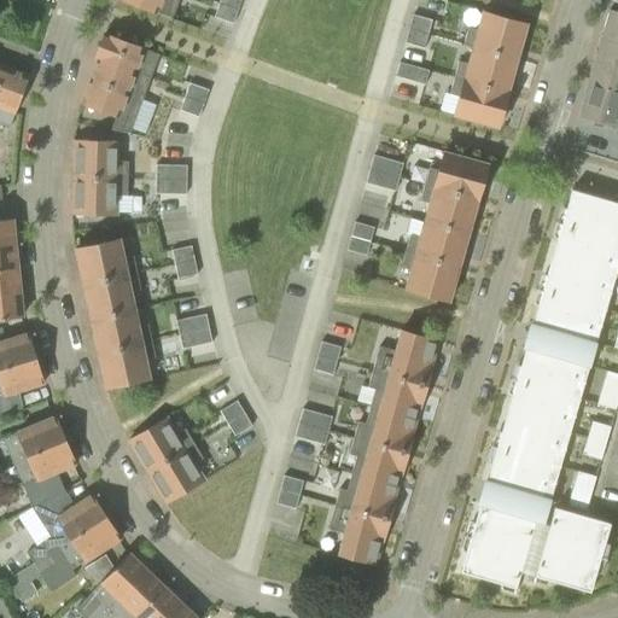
[(121,0),(173,18),(179,0),(121,0)]
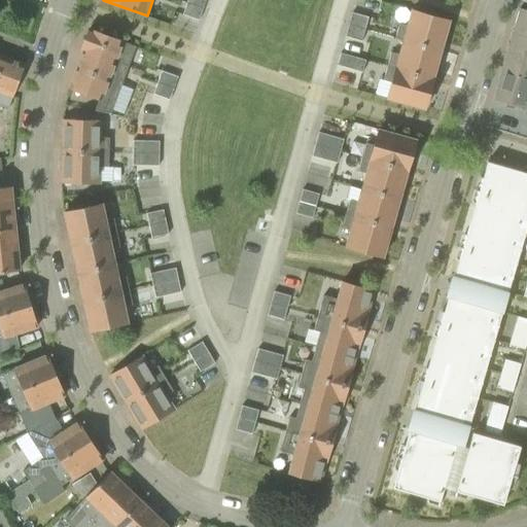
[(187,0),(187,3),(203,8),(206,0),(187,0)]
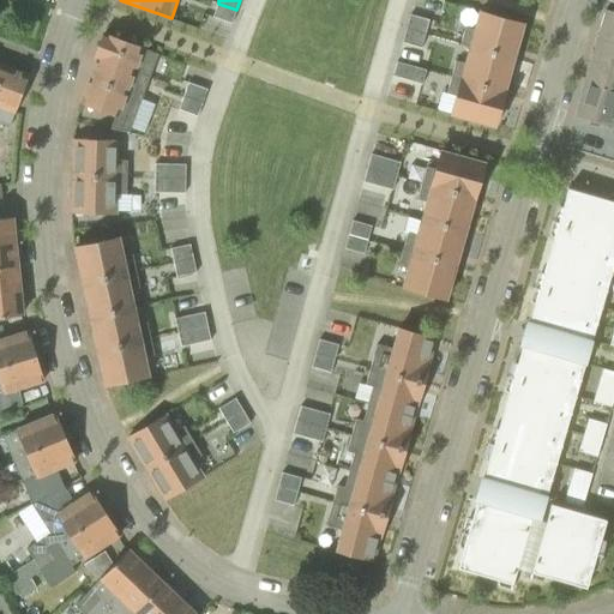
[(236,10),(218,4),(212,17),(232,24),(236,10)]
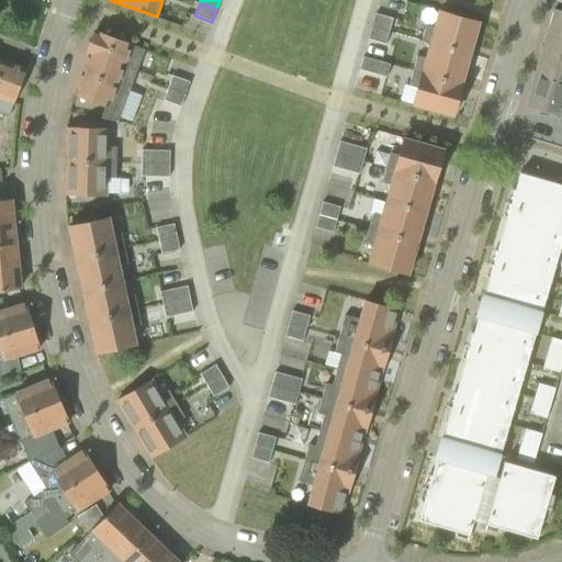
[(547,35),(561,40),(561,11),(553,9),(547,35)]
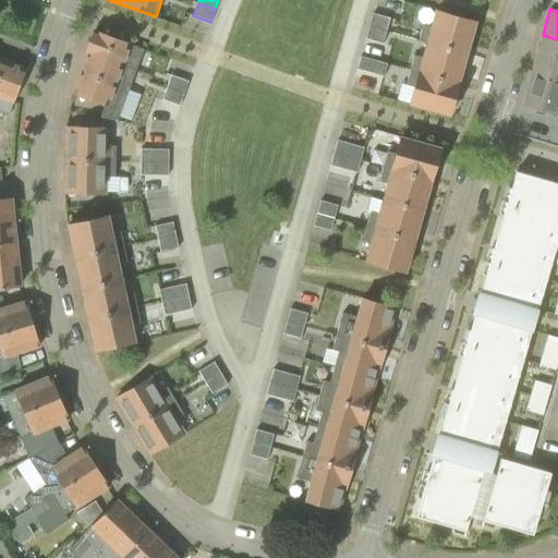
[(431,27),(423,25),(419,40),(426,44),(466,55),(475,22),(436,11),(431,27)]
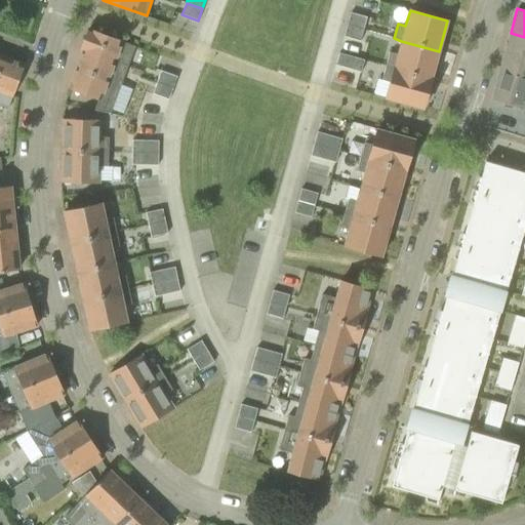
[(351,12),(347,25),(363,29),(367,17),(351,12)]
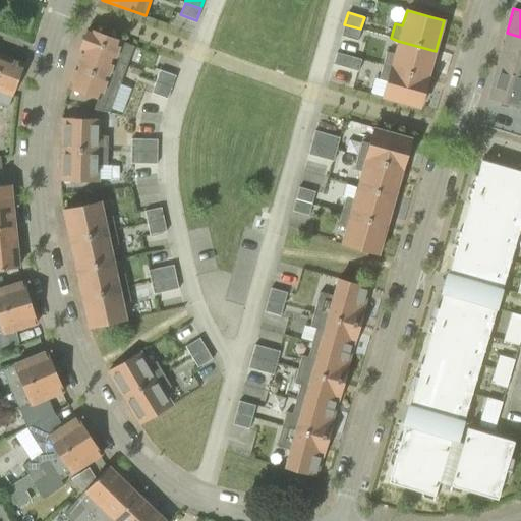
[(344,24),(341,37),(357,41),(360,29),(344,24)]
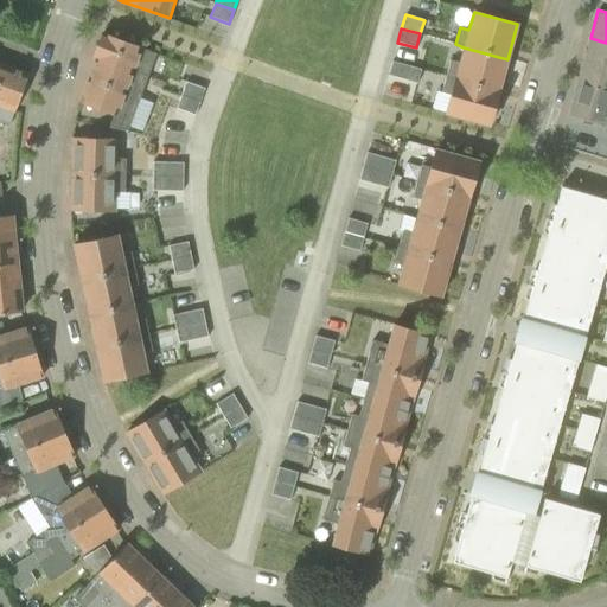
[(155,53),(102,34),(94,58),(96,58),(147,77),(155,53)]
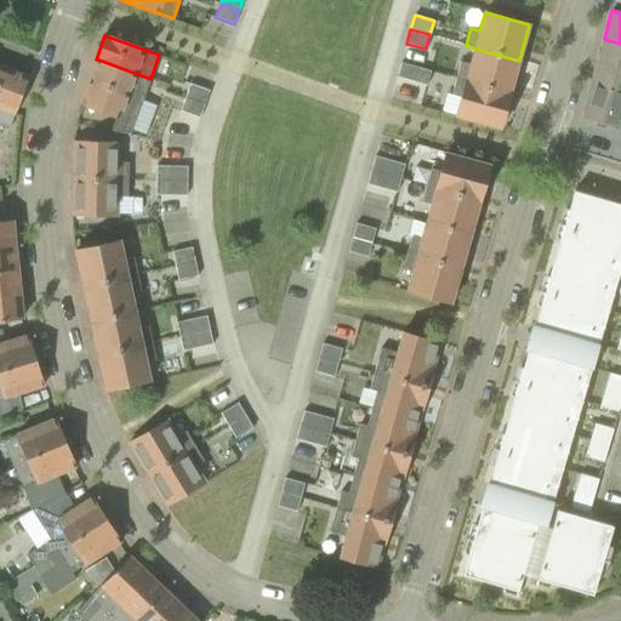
[(591,83),(620,90),(620,44),(604,39),(591,83)]
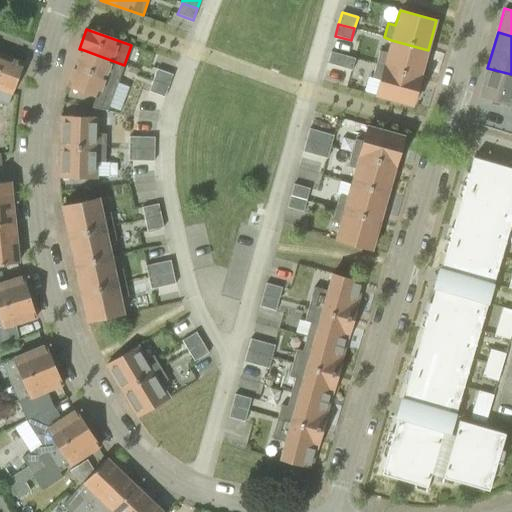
[(428,50),(391,40),(388,53),(380,51),(376,64),(420,77),(428,50)]
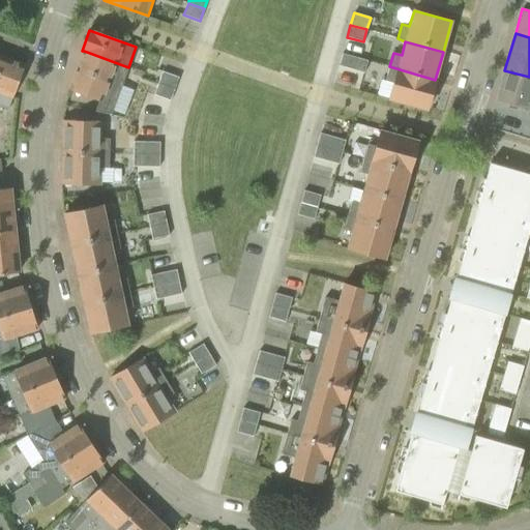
[(121,86),(128,67),(84,51),(77,69),(121,86)]
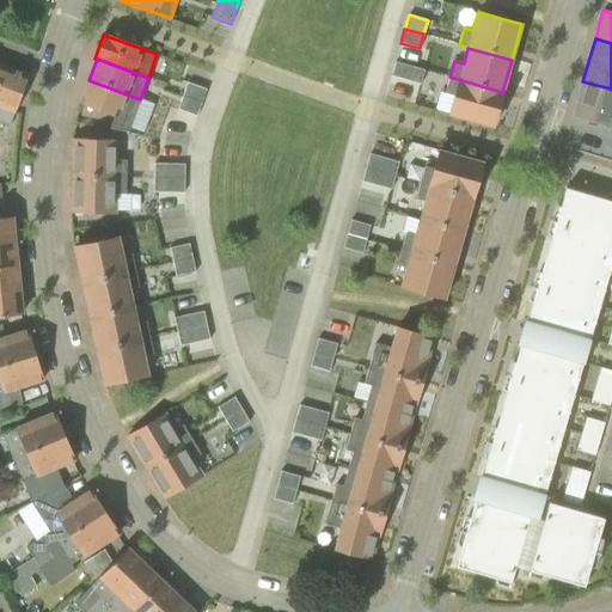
[(421,84),(424,69),(396,62),(391,75),(421,84)]
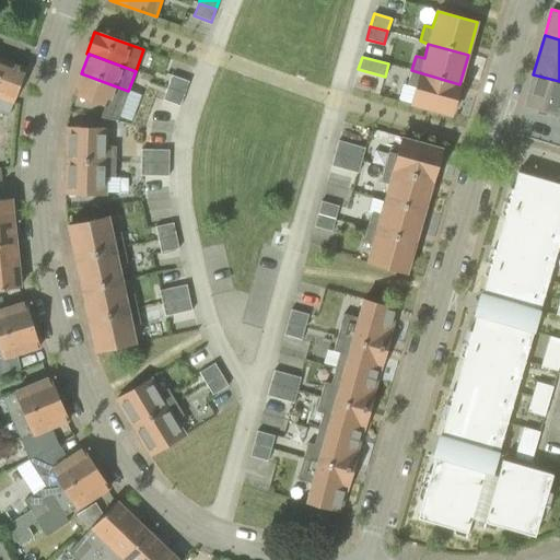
[(26,69),(3,60),(0,70),(0,113),(9,117),(26,69)]
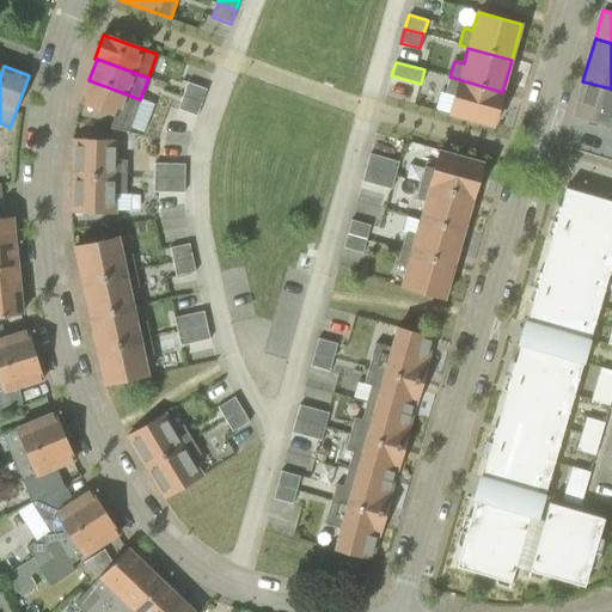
[(493,126),(502,92),(450,77),(445,93),(454,96),(450,114),(493,126)]
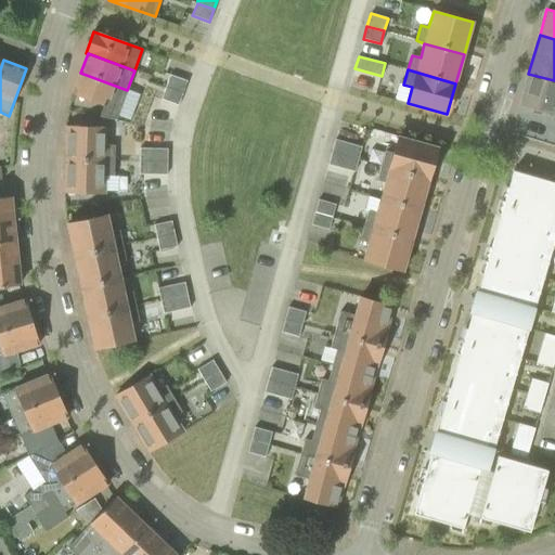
[(127,90),(80,73),(73,93),(104,104),(100,116),(117,119),(118,115),(131,119),(140,95),(127,90)]
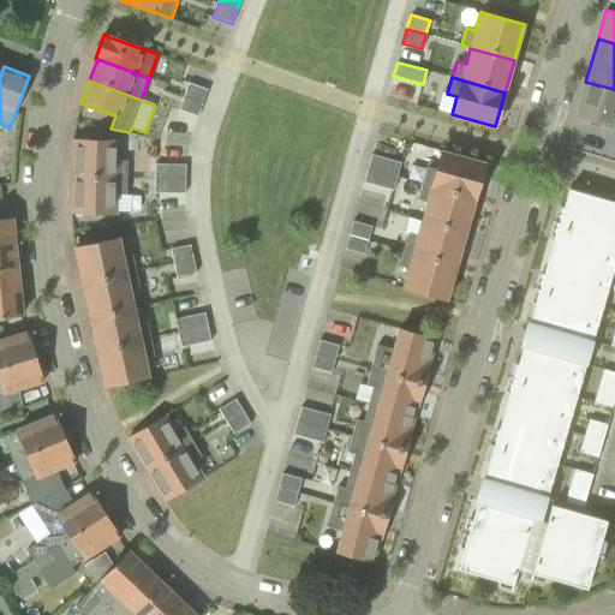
[(614,89),(585,82),(575,115),(614,126),(614,89)]
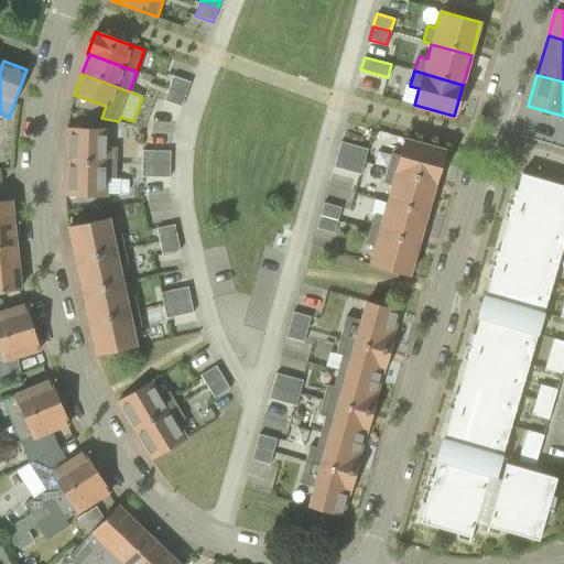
[(173,76),(169,88),(185,95),(191,83),(173,76)]
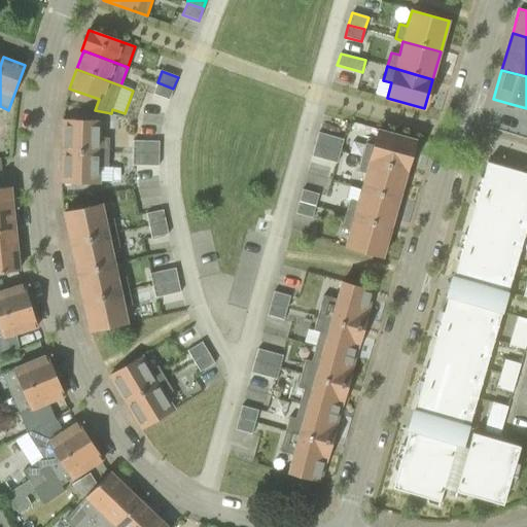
[(173,89),(157,82),(153,95),(169,100),(173,89)]
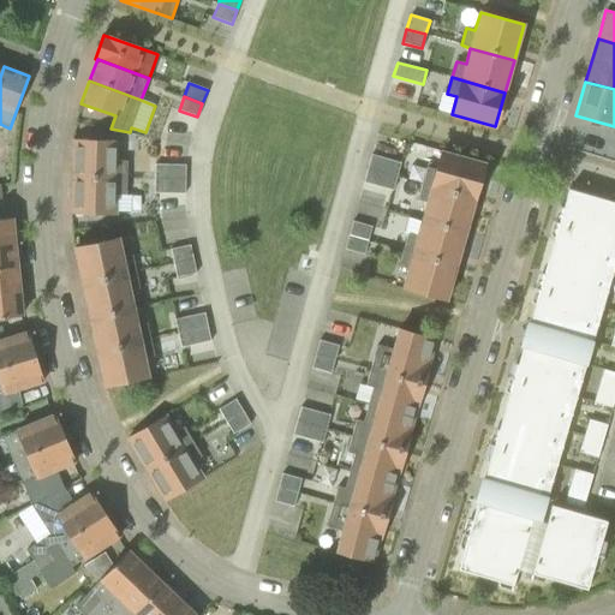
[(72,177),(126,178),(127,161),(118,161),(118,142),(72,141),(72,147),(71,147),(71,160),(72,160),(72,177)]
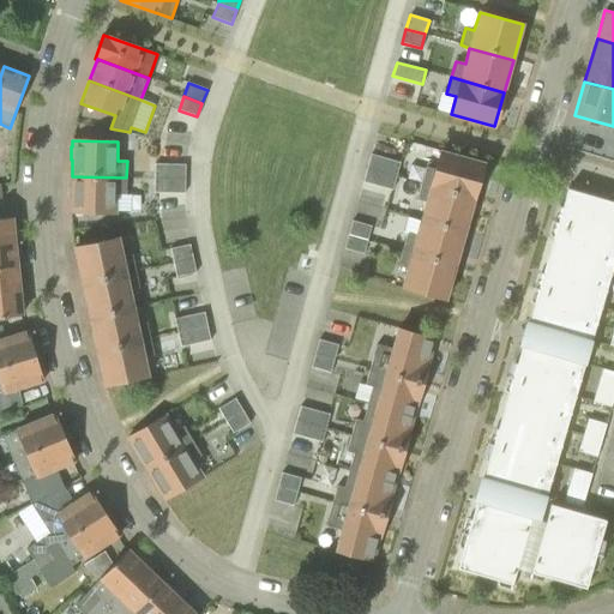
[(440,151),(435,169),(426,167),(421,184),(475,198),(485,163),(440,151)]
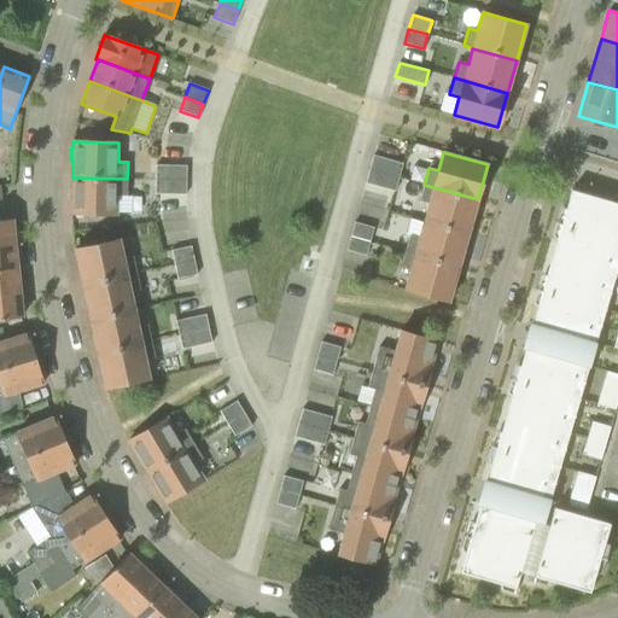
[(398,178),(403,163),(373,155),(369,169),(398,178)]
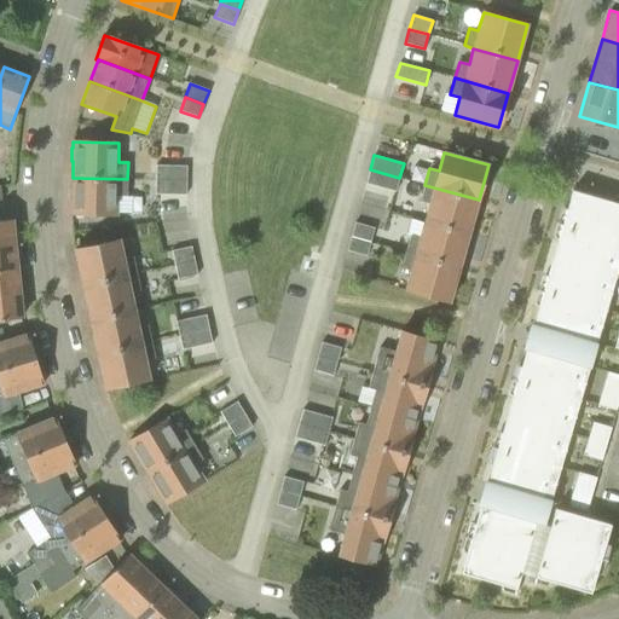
[(156,165),(156,180),(186,180),(186,166),(156,165)]
